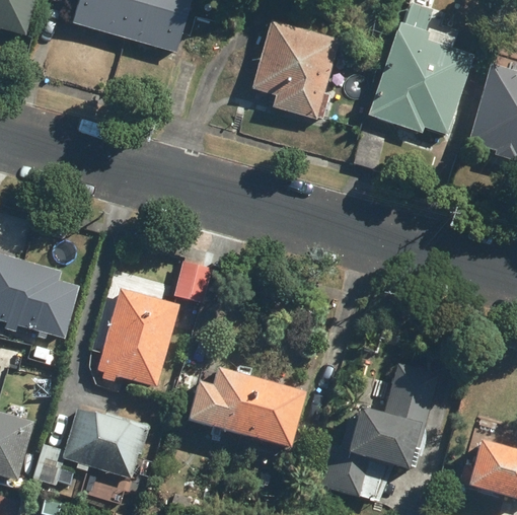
[(0,25),(23,32),(31,0),(0,0),(0,25)]
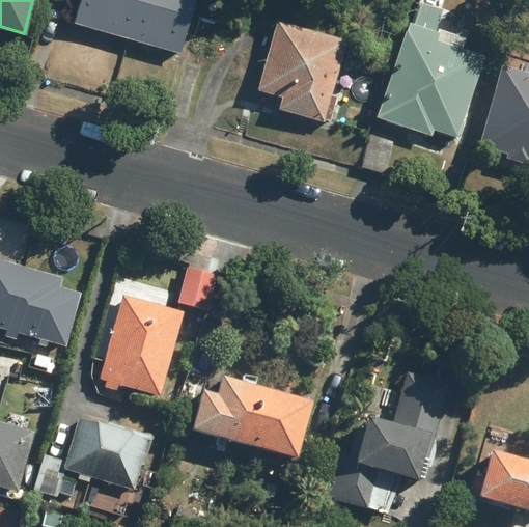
[(81,0),(76,24),(123,36),(133,0),(81,0)]
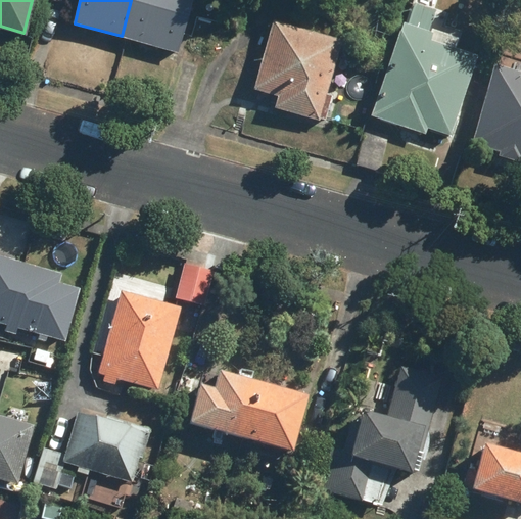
[(131,0),(122,36),(174,50),(187,0),(131,0)]
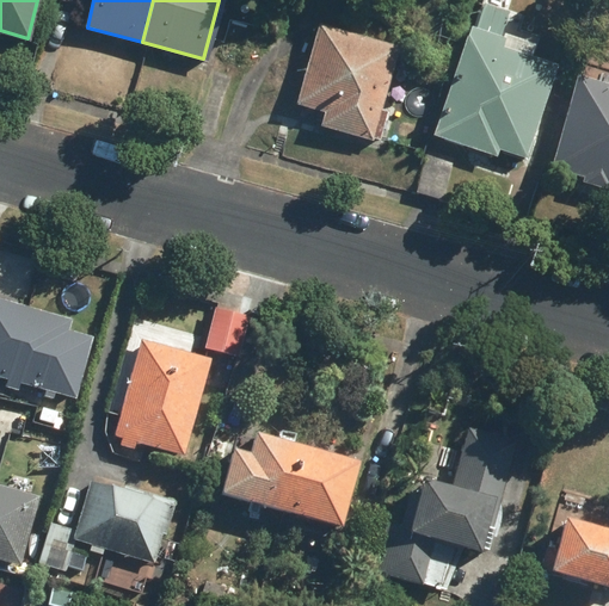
[(467,29),(434,133),(496,150),(497,147),(523,154),(554,65),(529,56),(534,43),(500,32),(508,14),(481,5),(474,30),(467,29)]
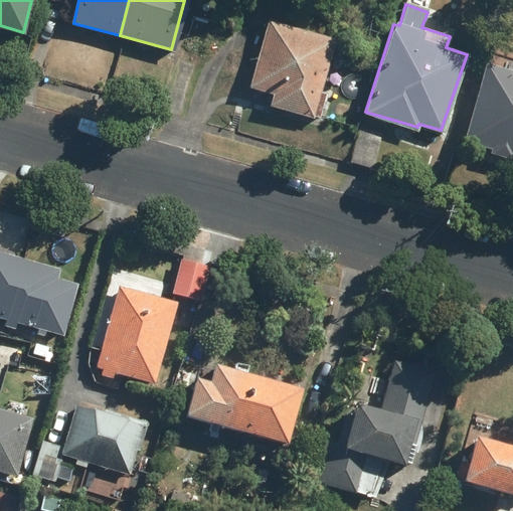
[(268,20),(250,86),(275,93),(272,106),(311,117),(332,38),(268,20)]
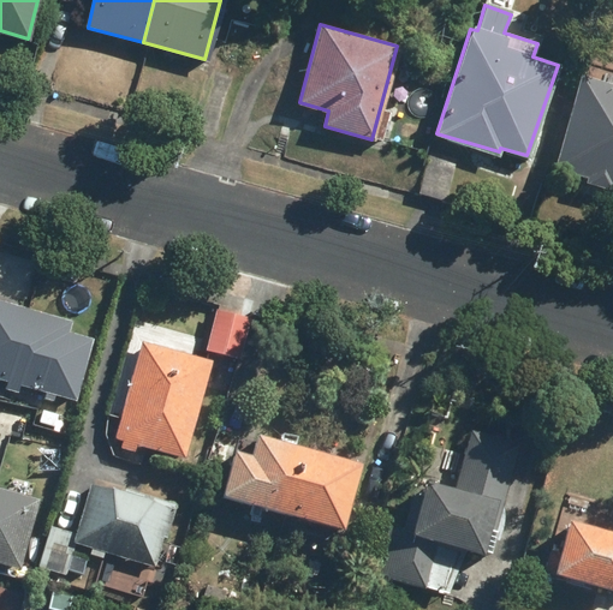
[(612,84),(582,76),(555,167),(589,177),(588,180),(609,186),(611,183),(612,183),(612,84)]
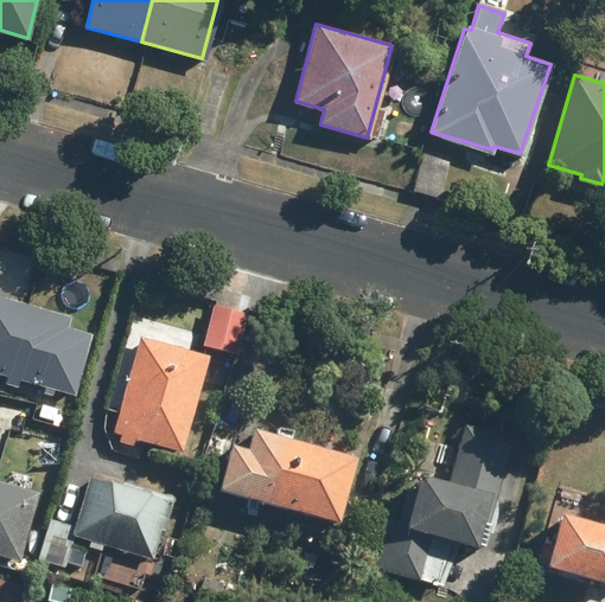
[(69,314),(0,295),(0,373),(74,394),(90,333),(64,326),(69,314)]
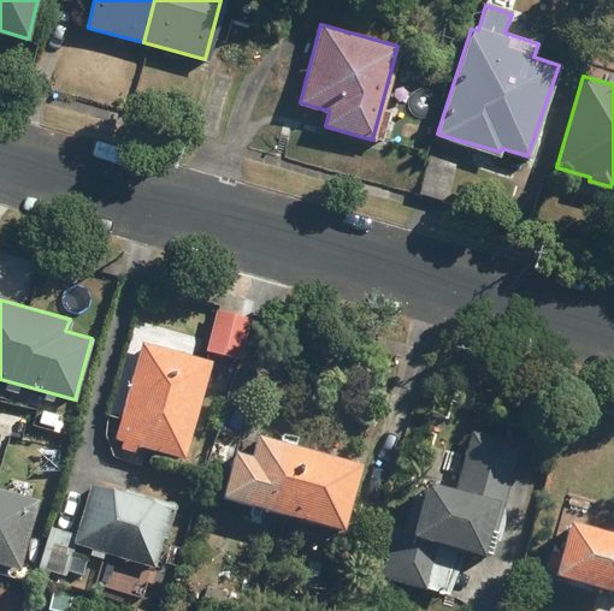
[(246,316),(217,308),(205,349),(235,357),(246,316)]
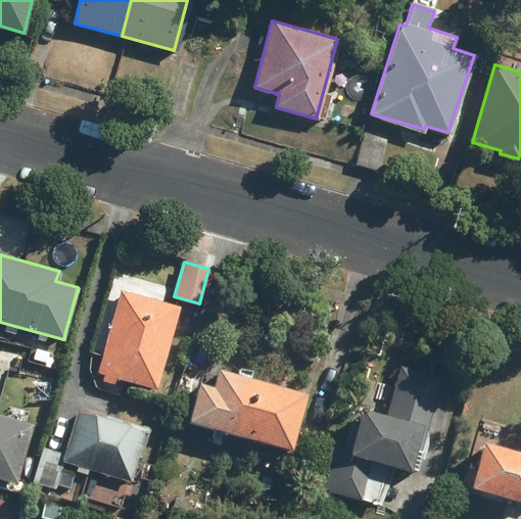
[(177,307),(120,290),(97,371),(106,374),(104,378),(114,381),(115,378),(154,389),(177,307)]
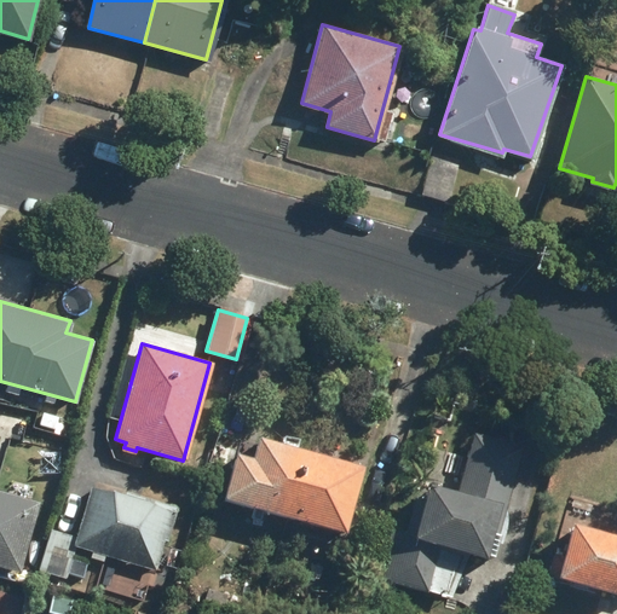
[(519,446),(473,433),(456,494),(431,487),(416,536),(393,528),(376,589),(422,602),(437,551),(486,565),(519,446)]
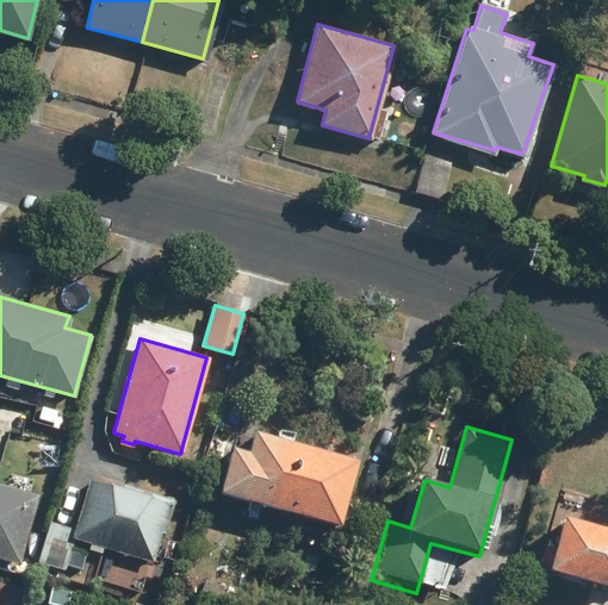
[(234,449),(222,496),(278,512),(296,446),(254,434),(248,453),(234,449)]
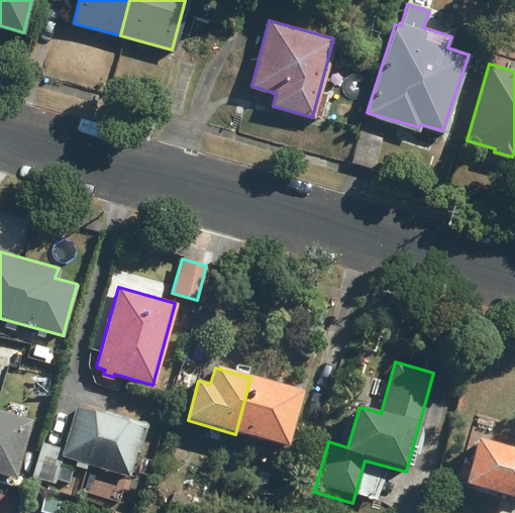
[(250,378),(235,434),(288,450),(306,393),(250,377),(250,378)]
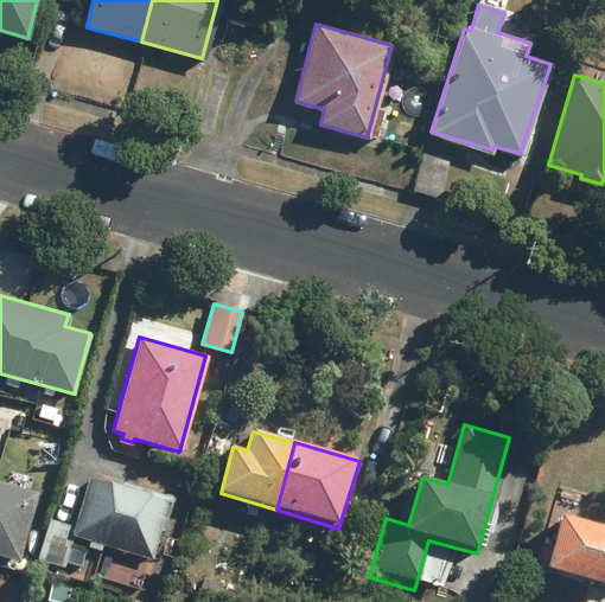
[(121,487),(89,479),(76,524),(45,516),(33,557),(64,565),(72,533),(154,556),(171,497),(123,482),(121,487)]
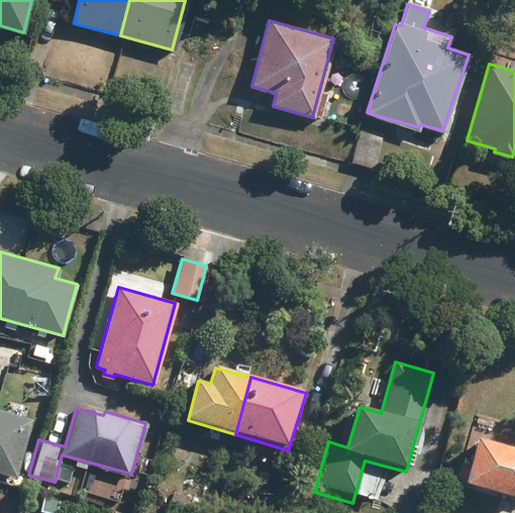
[(0,473),(12,477),(29,417),(0,409),(0,473)]
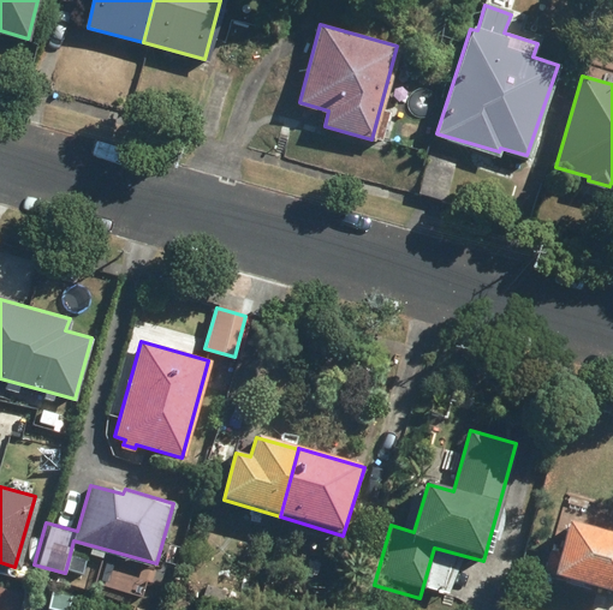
[(612,537),(571,526),(558,574),(612,590),(612,537)]
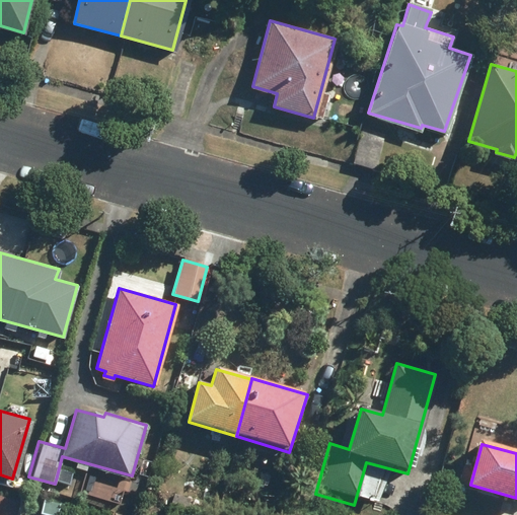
[(186,514),(190,494),(170,491),(166,514),(167,514),(186,514)]
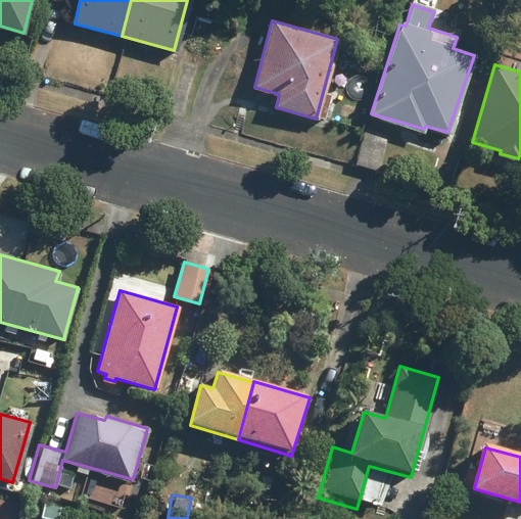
All buildings are outlined.
